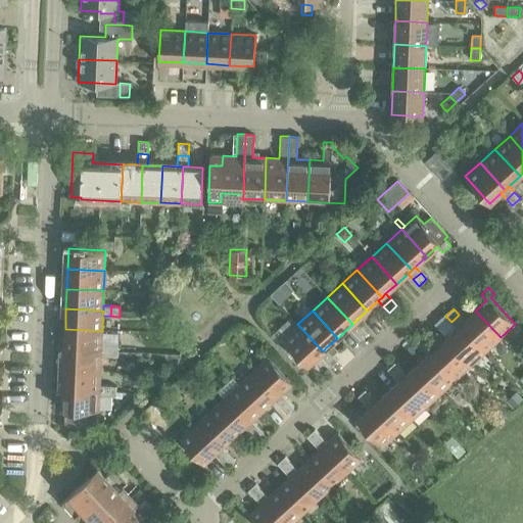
[(461,324),(485,351),(501,337),(475,311),(465,321),(461,324)]
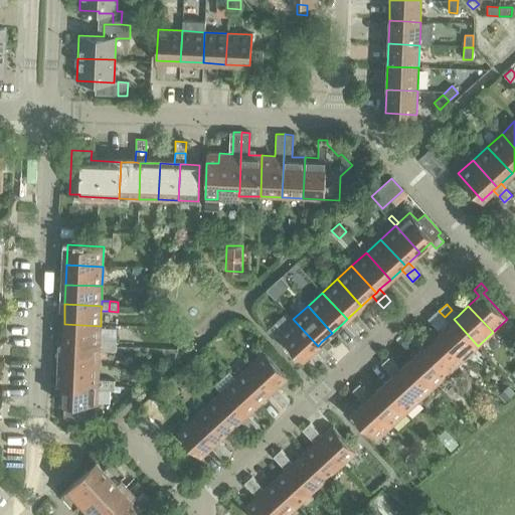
[(445,317),(450,323),(454,319),(458,316),(452,310),(445,317)]
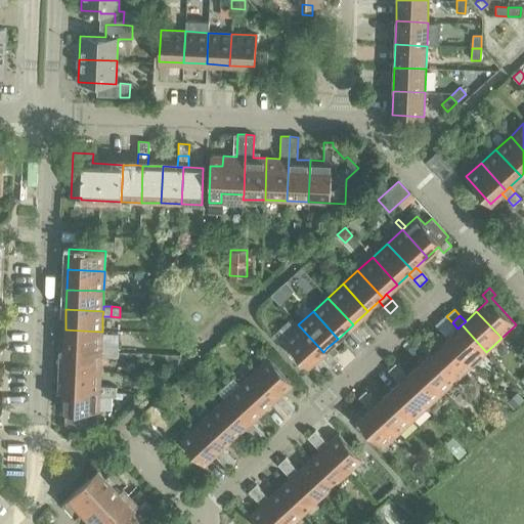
[(356,321),(353,324),(349,329),(354,335),(362,328),(356,321)]
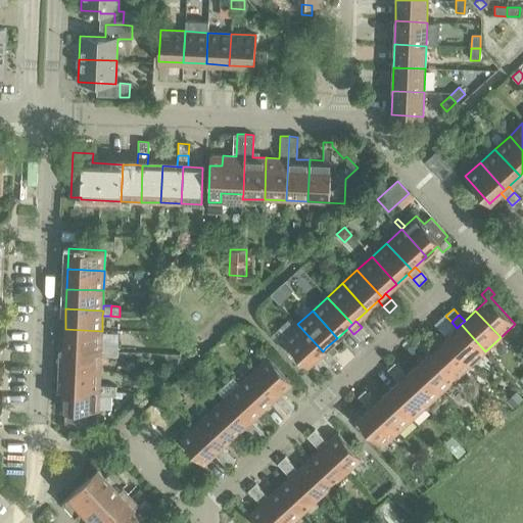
[(307,365),(319,354),(323,351),(297,324),(283,338),(307,365)]
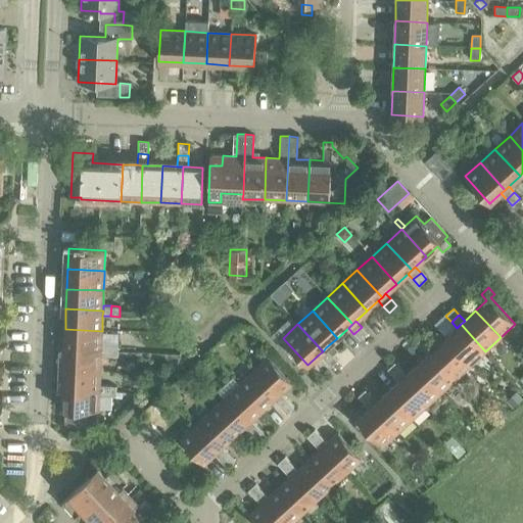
[(446,337),(471,365),(485,351),(461,324),(457,328),(446,337)]
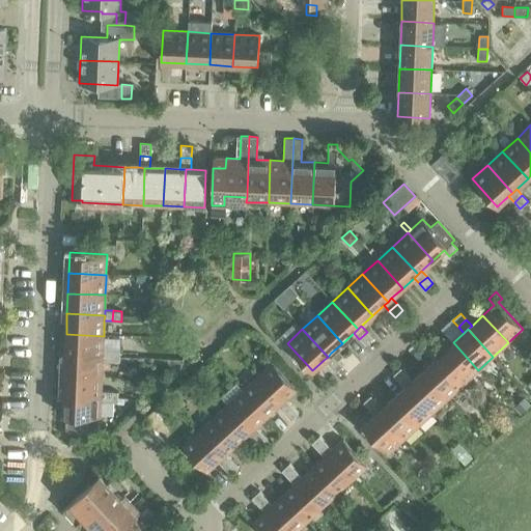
[(367,332),(359,339),(365,345),(372,338),(367,332)]
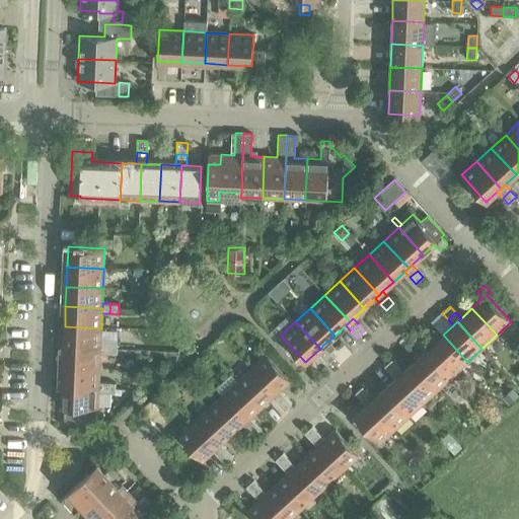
[(65,326),(64,347),(100,348),(100,343),(101,328),(65,326)]
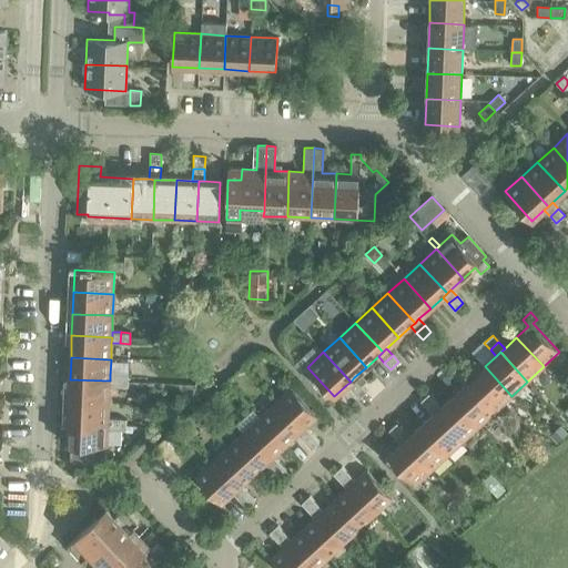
[(452,372),(458,378),(467,371),(460,364),(452,372)]
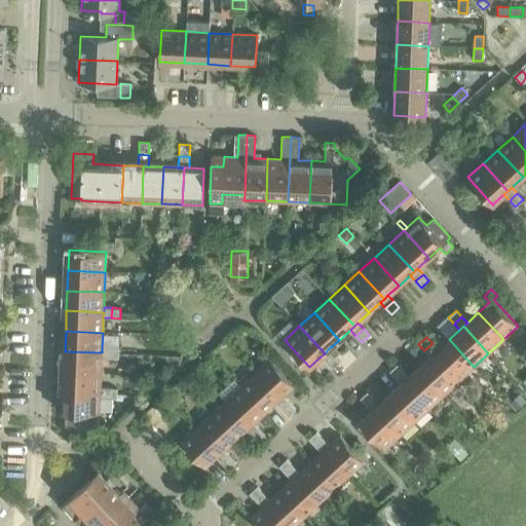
[(434,353),(459,380),(474,367),(449,339),(438,349),(434,353)]
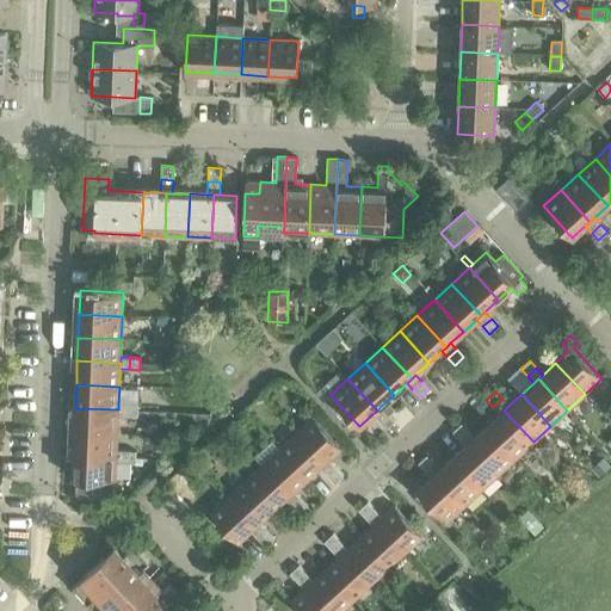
[(331,395),(323,401),(353,432),(359,426),(331,395)]
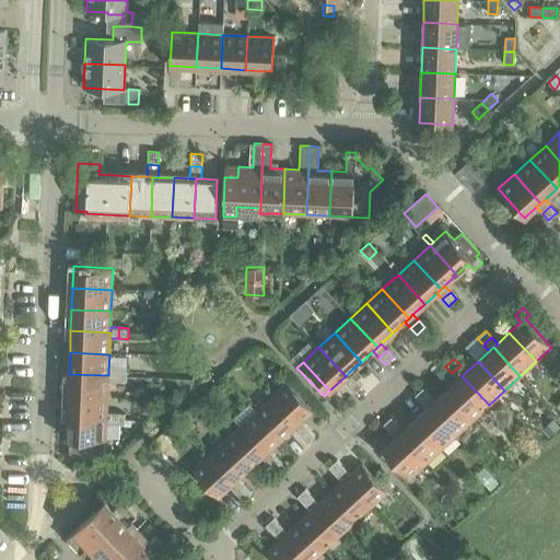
[(452,373),(457,380),(462,376),(466,372),(461,365),(452,373)]
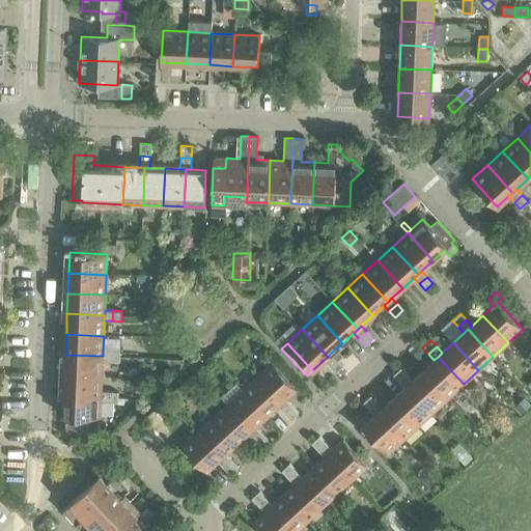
[(103,351),(103,356),(103,361),(111,362),(111,351),(103,351)]
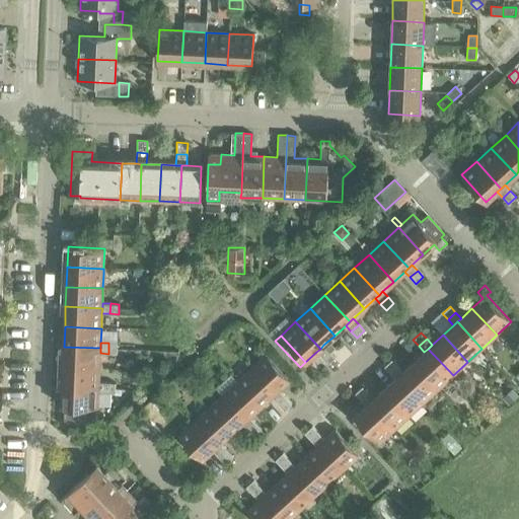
[(108,343),(108,354),(117,354),(117,344),(108,343)]
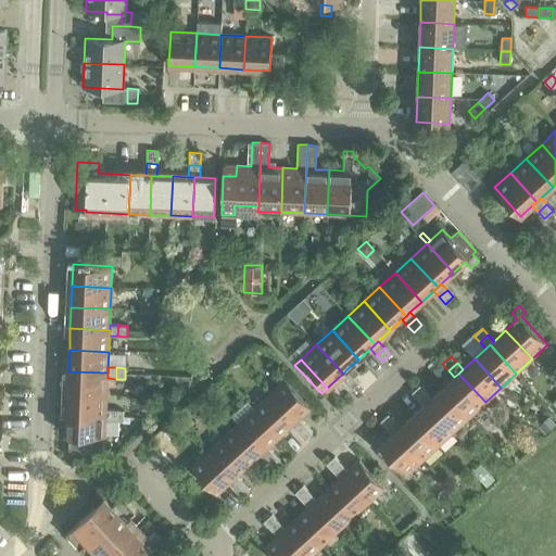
[(339,377),(344,383),(353,376),(346,369),(343,374),(339,377)]
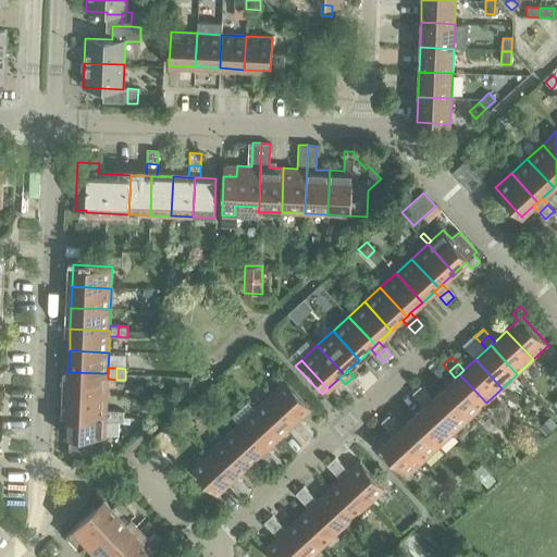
[(69,372),(67,393),(107,395),(108,379),(108,373),(69,372)]
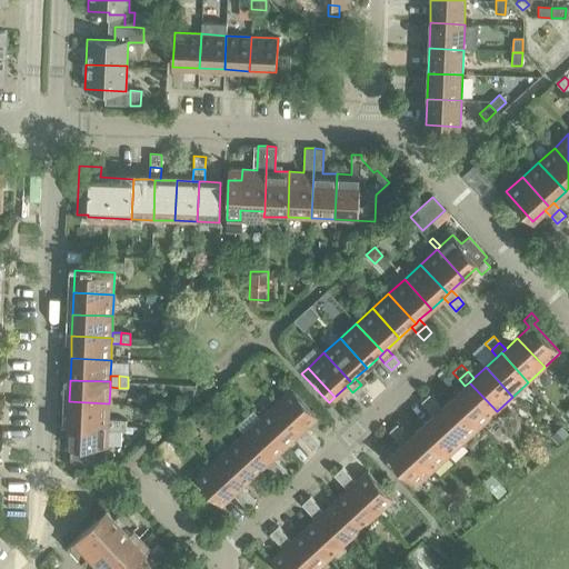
[(453,397),(480,427),(497,411),(469,382),(465,386),(453,397)]
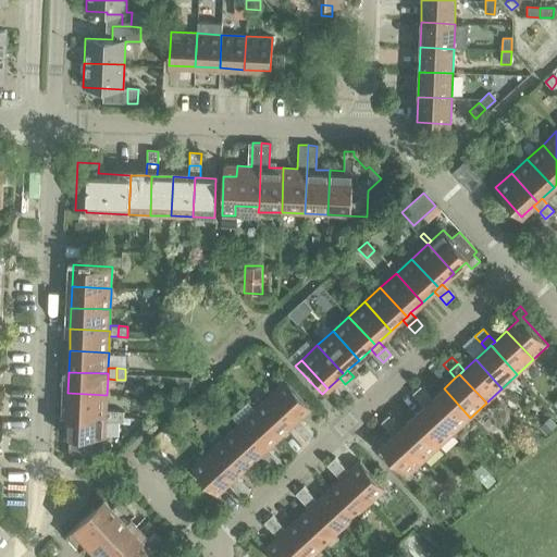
[(354,376),(345,384),(351,391),(360,383),(354,376)]
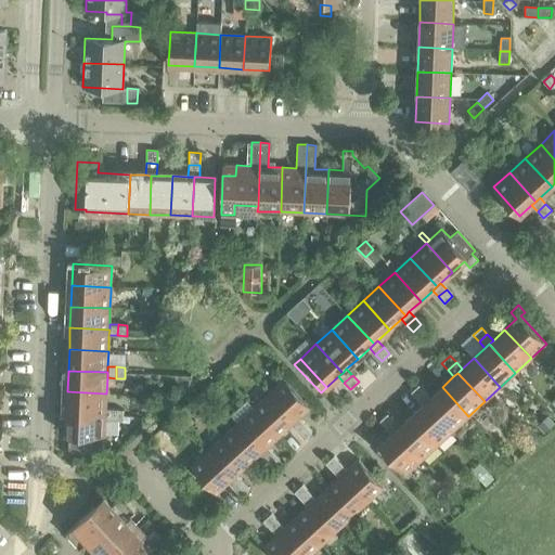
[(285,379),(269,394),(295,422),(298,417),(310,407),(285,379)]
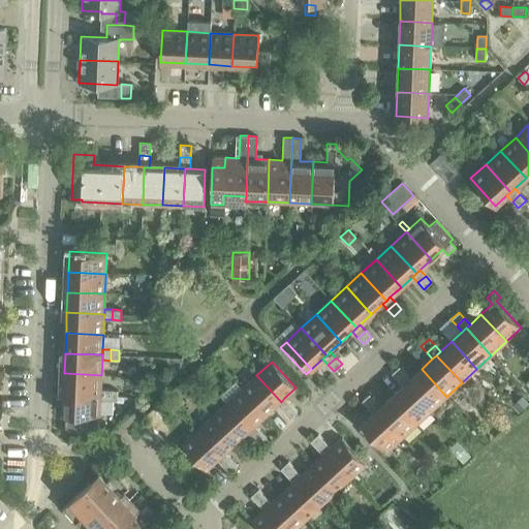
[(391,374),(397,380),(405,373),(399,367),(391,374)]
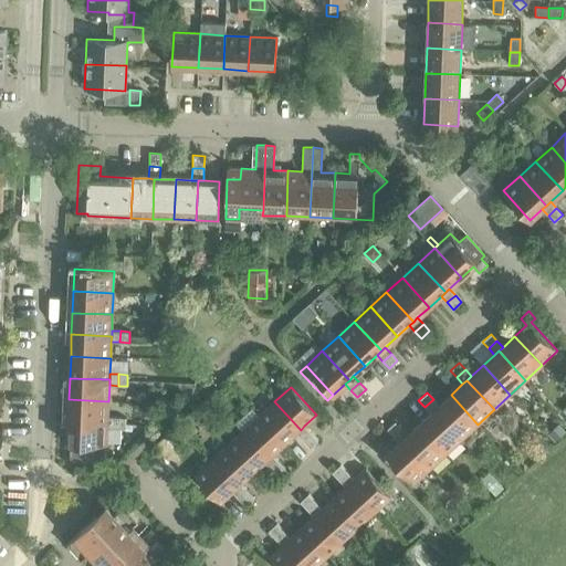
[(435,409),(462,439),(478,425),(451,395),(439,406),(435,409)]
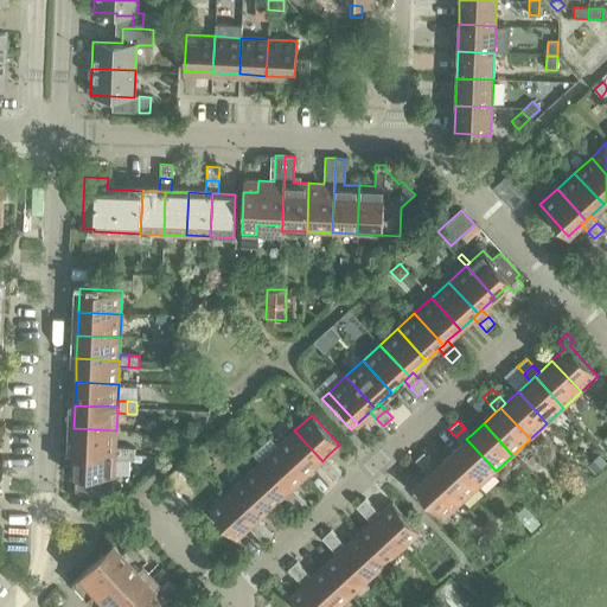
[(74,428),(72,452),(115,453),(115,447),(116,430),(74,428)]
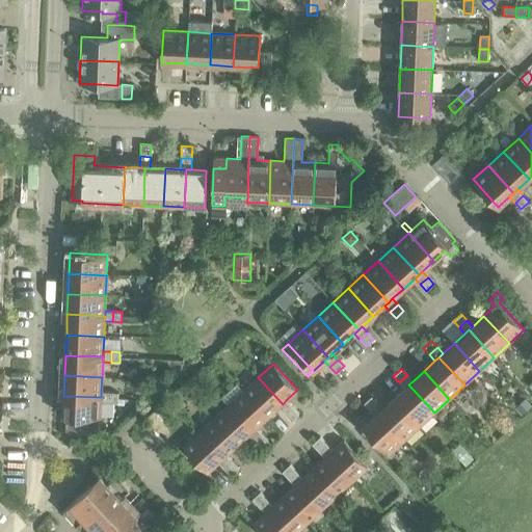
[(399,382),(405,389),(408,384),(413,381),(407,375),(399,382)]
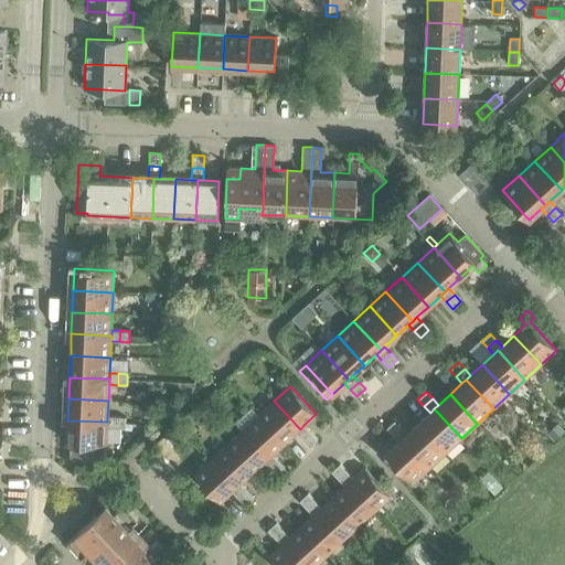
[(274,401),(258,416),(284,444),(296,433),(300,429),(274,401)]
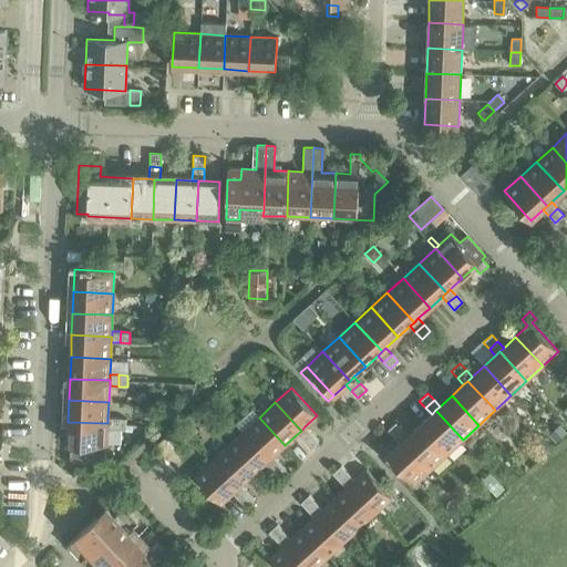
[(435,410),(432,414),(420,424),(446,454),(463,440),(435,410)]
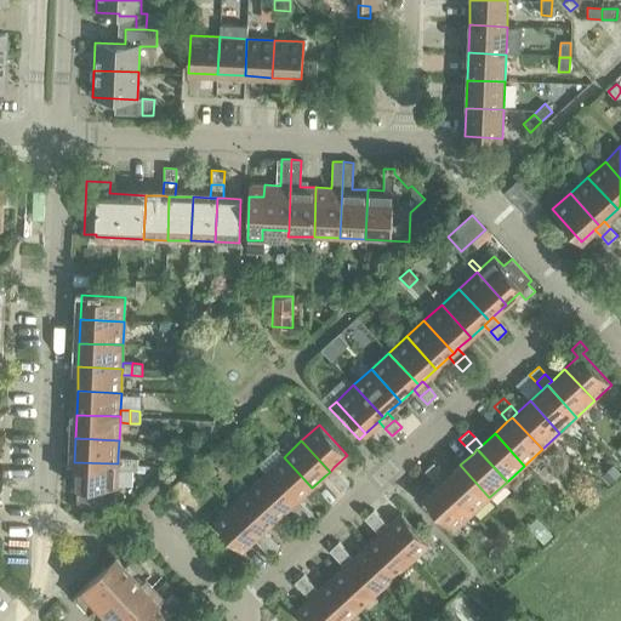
[(118,457),(118,463),(118,469),(127,471),(127,459),(118,457)]
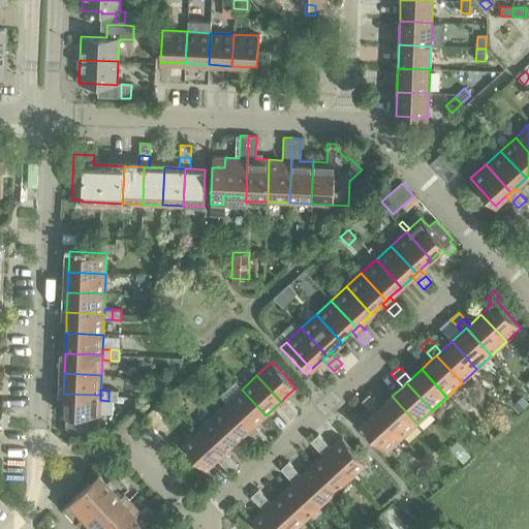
[(242,390),(226,403),(251,429),(254,426),(266,415),(242,390)]
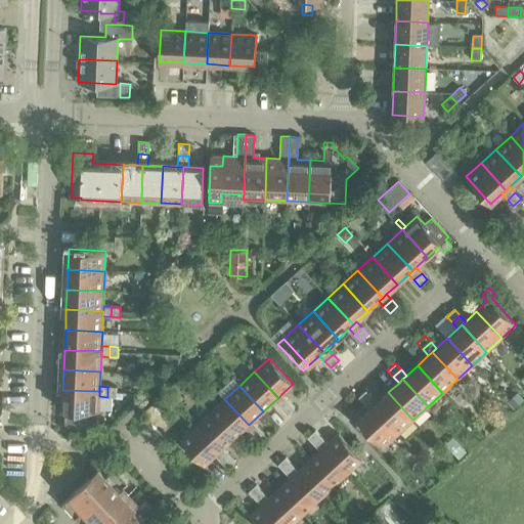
[(117,387),(107,387),(107,397),(116,397),(117,387)]
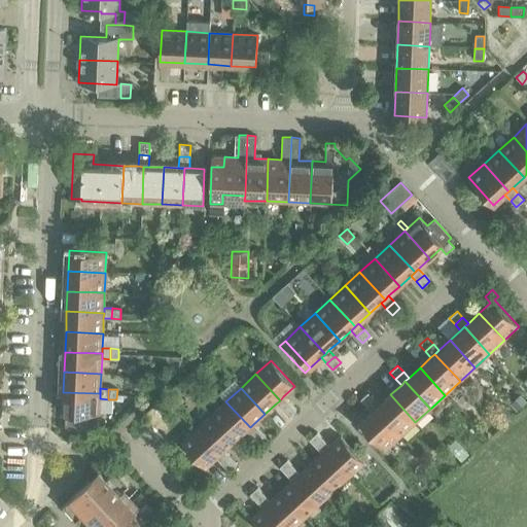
[(100,393),(63,392),(62,412),(65,413),(65,429),(85,429),(85,414),(99,414),(100,398),(100,393)]
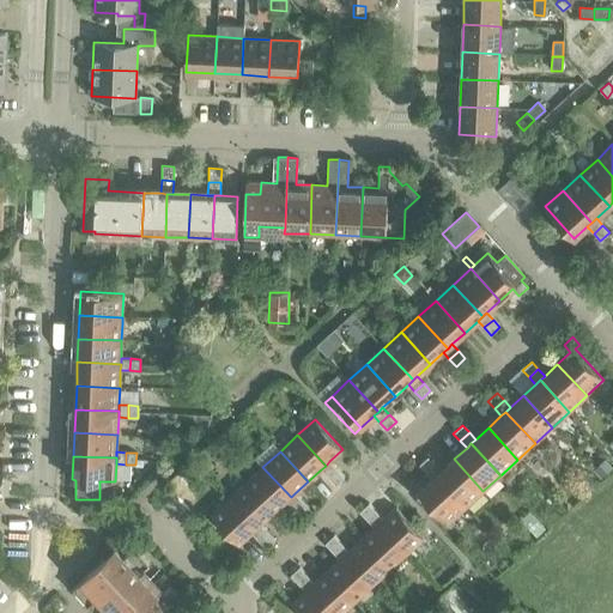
[(419,465),(425,472),(435,463),(428,456),(419,465)]
